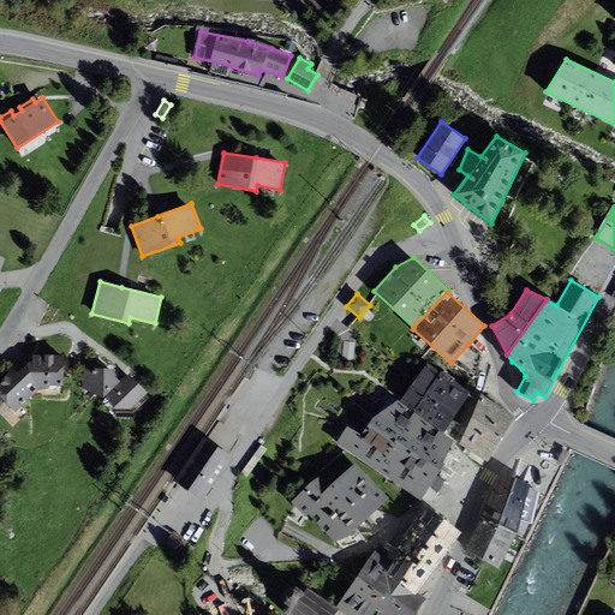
[(478,350),(469,344),(452,362),(477,377),(482,353),(478,350)]
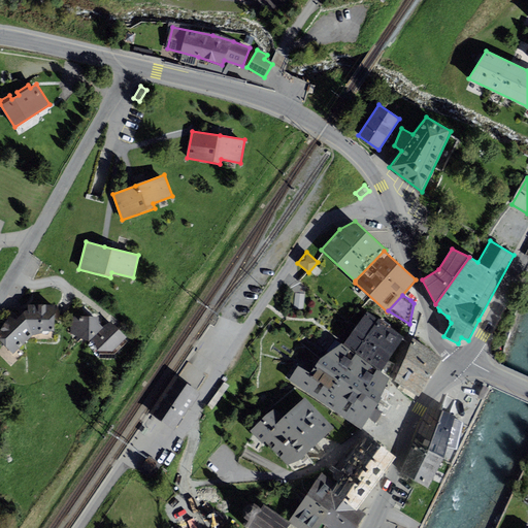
[(55,331),(55,305),(28,304),(28,310),(25,310),(15,320),(9,316),(0,331),(0,341),(13,354),(32,335),(42,333),(43,331),(55,331)]
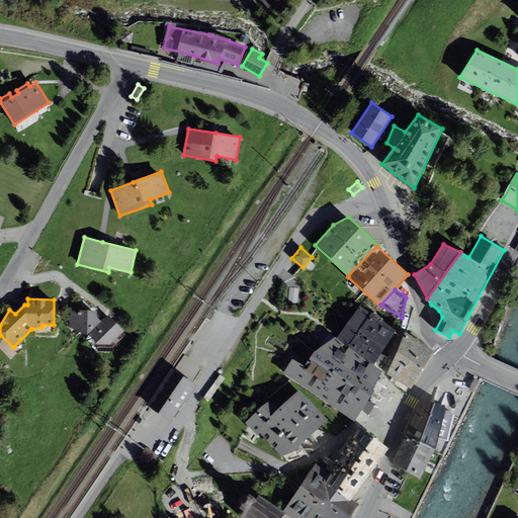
[(360,306),(338,337),(381,369),(384,362),(386,357),(381,353),(396,331),(360,306)]
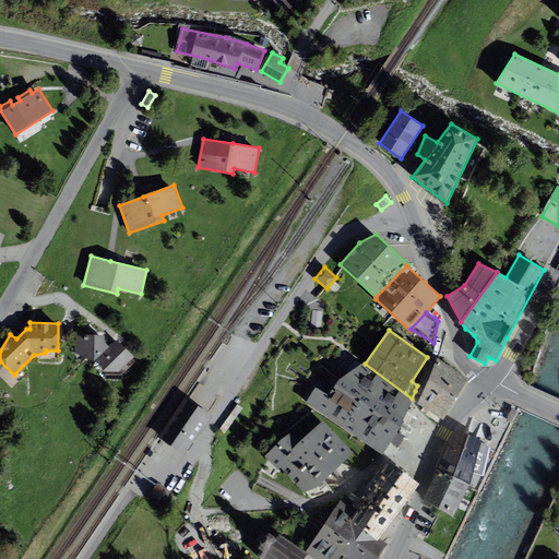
[(105,335),(75,335),(74,353),(94,361),(96,359),(108,345),(105,343),(105,335)]
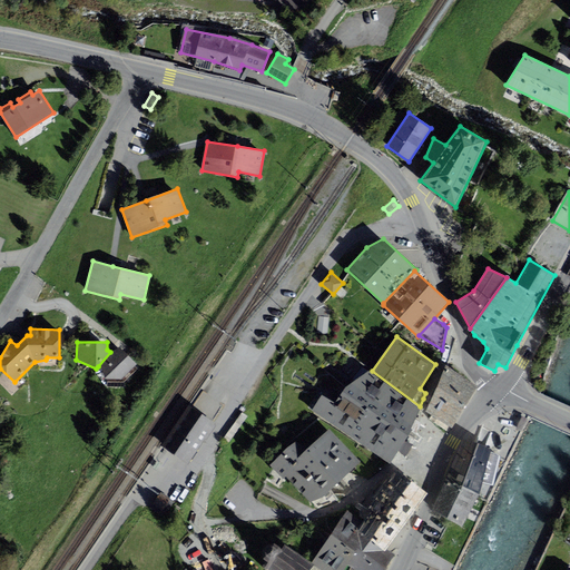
[(137,365),(119,346),(110,352),(98,366),(104,372),(105,379),(121,379),(137,365)]
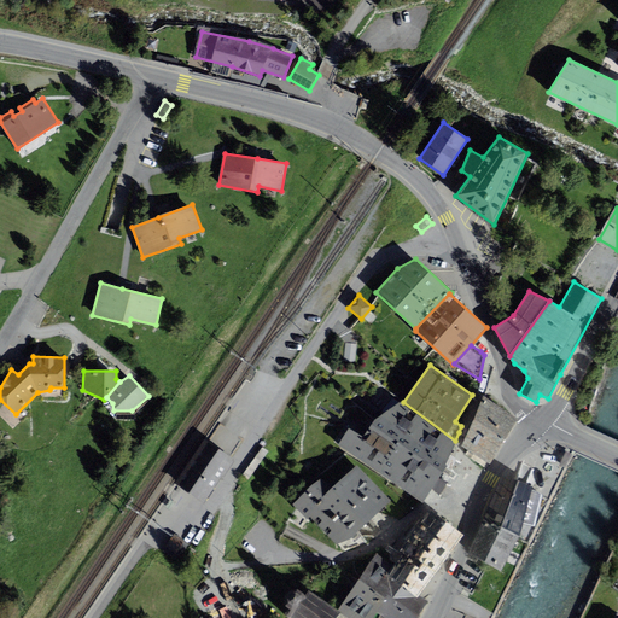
[(349,429),(339,444),(423,502),(442,467),(453,448),(455,443),(447,436),(402,403),(400,402),(374,420),(363,437),(349,429)]
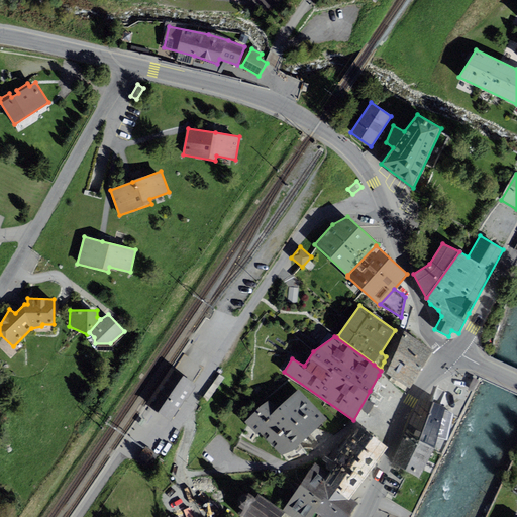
[(292,451),(327,419),(298,389),(279,406),(269,400),(244,422),(256,434),(260,431),(282,455),(292,451)]
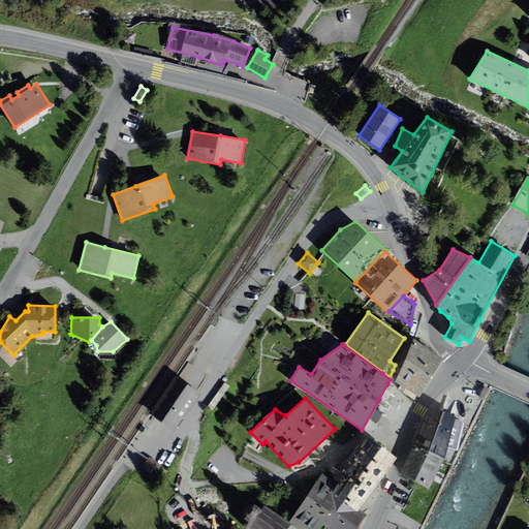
[(430,407),(413,444),(444,459),(456,417),(430,407)]
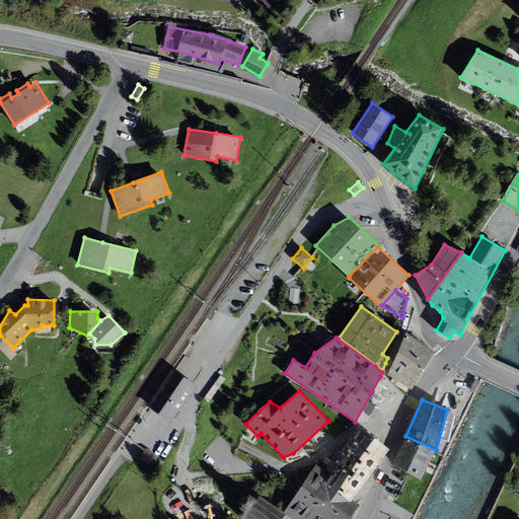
[(360,428),(350,443),(378,463),(388,448),(360,428)]
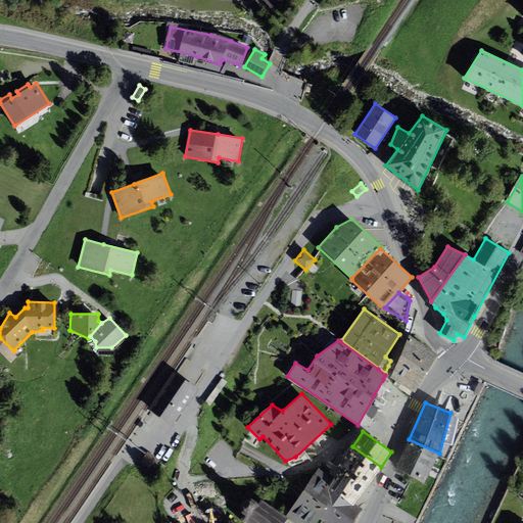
[(424,483),(439,454),(409,439),(396,469),(424,483)]
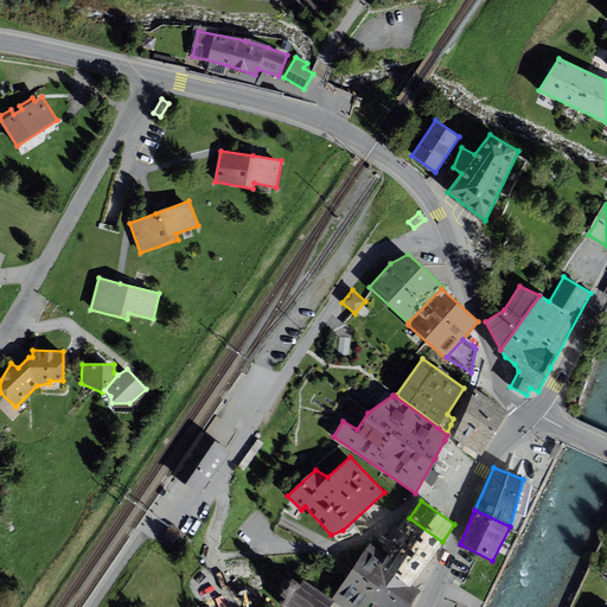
[(391,542),(394,544),(426,566),(442,542),(409,518),(391,542)]
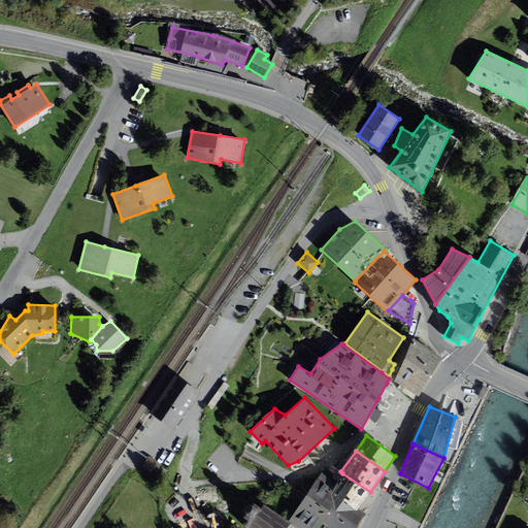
[(151,477),(160,464),(149,456),(139,470),(151,477)]
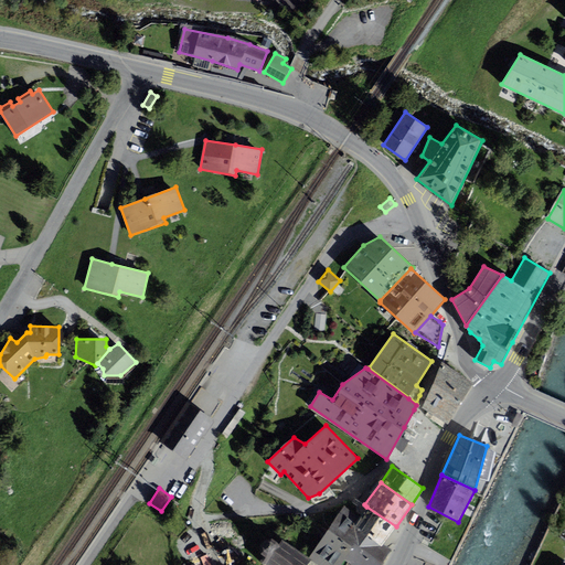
[(344,507),(329,530),(352,546),(362,533),(353,526),(360,516),(344,507)]
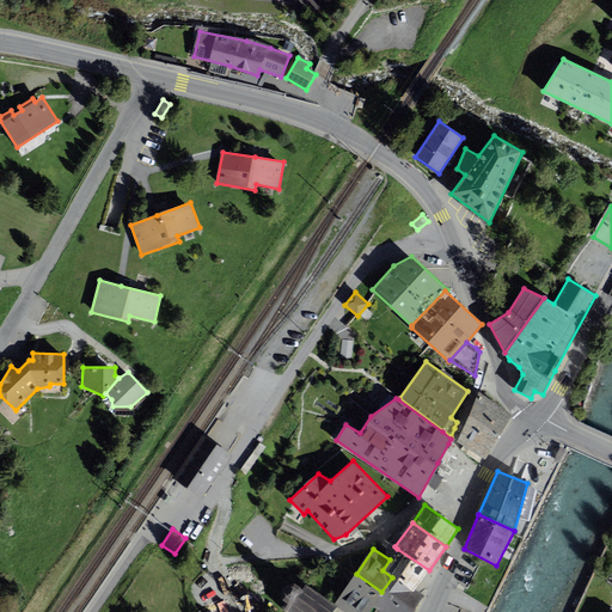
[(416,589),(429,570),(397,549),(390,560),(383,570),(392,577),(414,592),(416,589)]
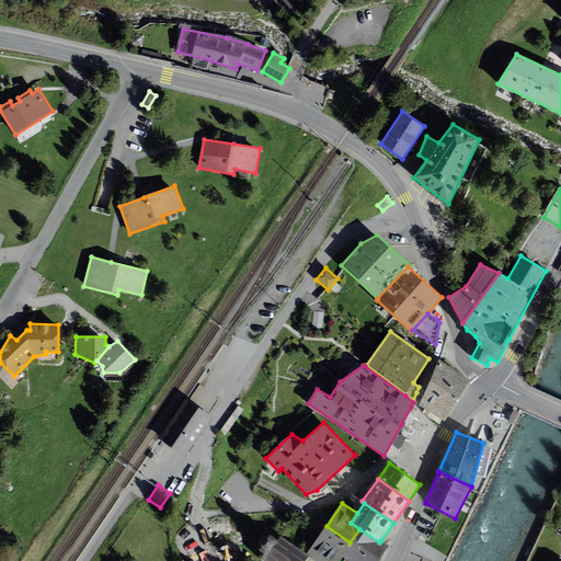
[(336,560),(342,556),(350,542),(327,526),(307,554),(316,560),(336,560)]
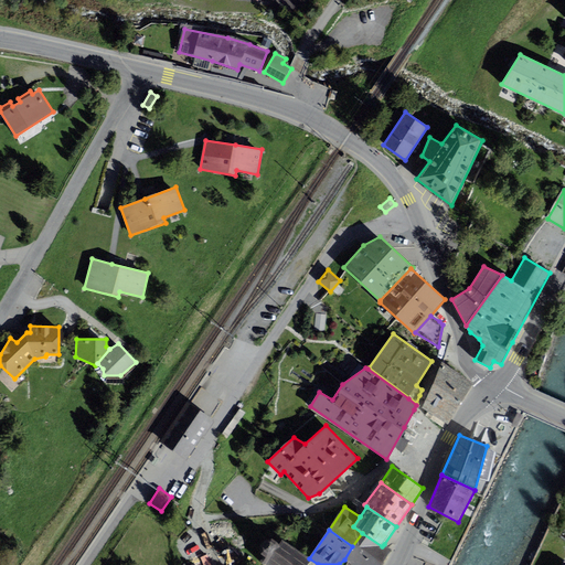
[(382,546),(362,533),(352,546),(344,560),(352,564),(382,564),(393,550),(384,544),(382,546)]
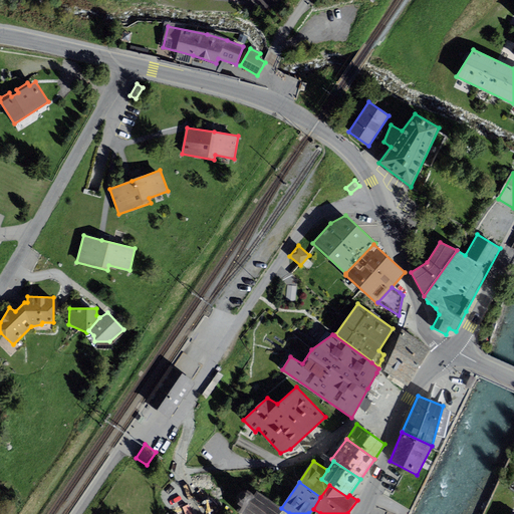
[(241,513),(279,513),(282,509),(257,491),(254,495),(248,490),(241,492),(236,498),(237,504),(239,505),(237,508),(238,512),(241,513)]
